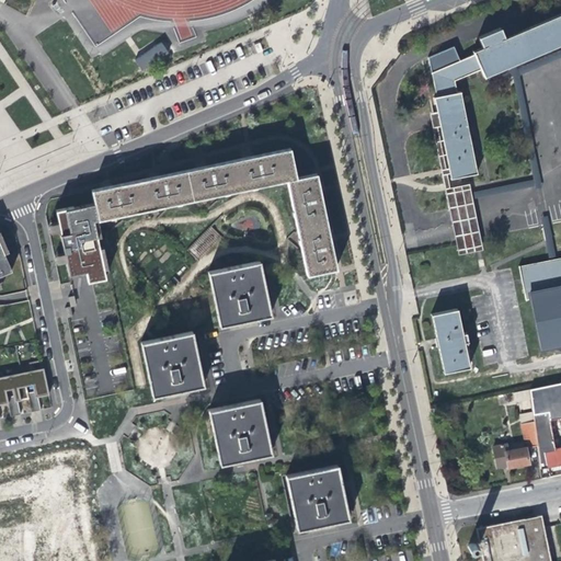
[(447,168),(448,174),(449,180),(476,174),(460,92),(456,93),(454,81),(479,70),(482,78),(508,66),(515,64),(560,43),(560,12),(504,37),(500,26),(477,36),(481,46),(471,50),(473,55),(459,61),(453,47),(427,58),(436,98),(433,98),(437,119),(441,135),(447,168)]
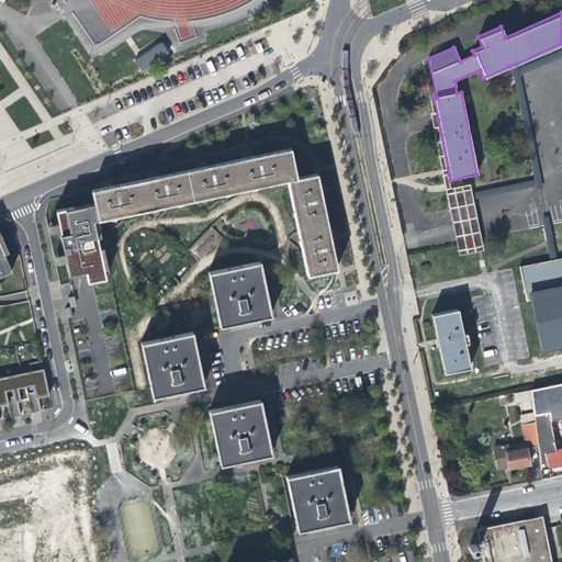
[(164,43),(137,63),(145,72),(170,54),(164,43)]
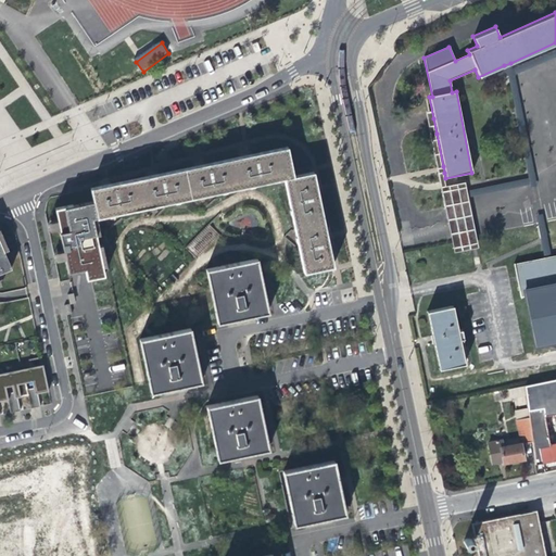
[(555,49),(512,67),(515,75),(555,57),(555,49)]
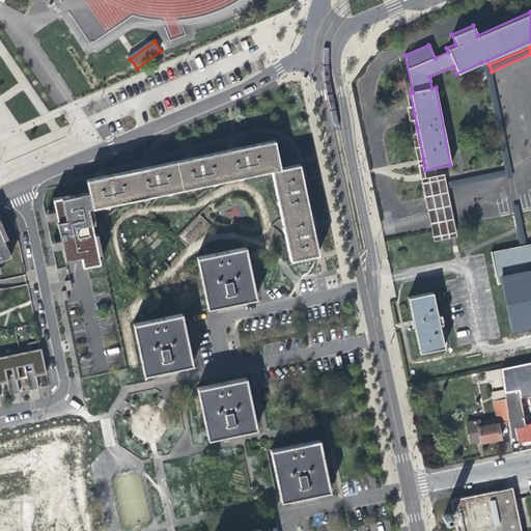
[(488,64),(487,60),(481,62),(485,74),(492,73),(492,72),(488,64)]
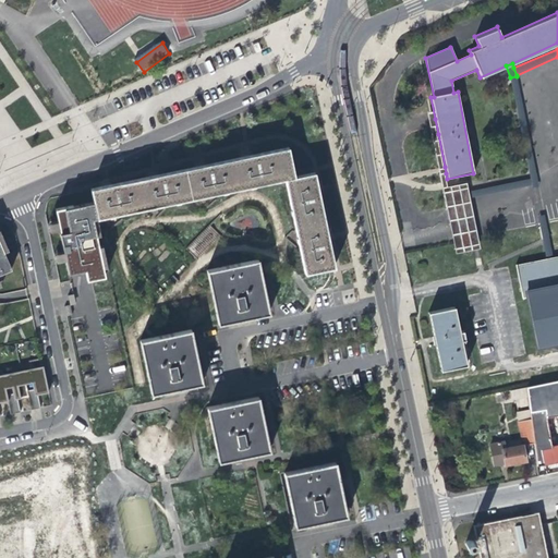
[(510,77),(531,179),(532,185),(536,205),(546,259),(553,257),(542,203),(538,185),(517,76),(510,77)]
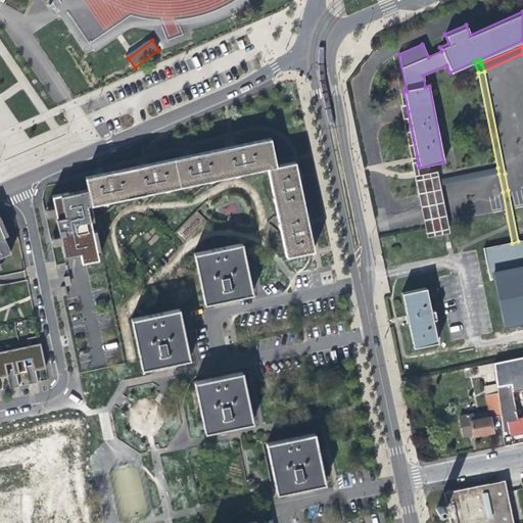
[(409,127),(411,126),(408,111),(400,113),(410,162),(419,207),(424,238),(449,234),(444,202),(441,185),(440,179),(439,172),(418,176),(415,163),(418,162),(417,156),(414,157),(409,127)]
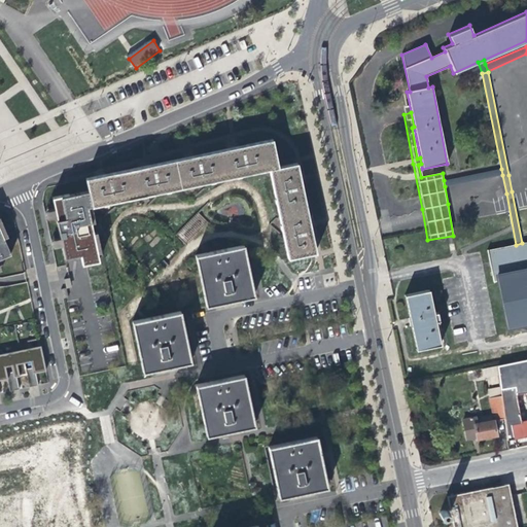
[(277,164),(273,140),(236,148),(191,157),(179,160),(185,187),(270,170),(278,168),(277,164)]
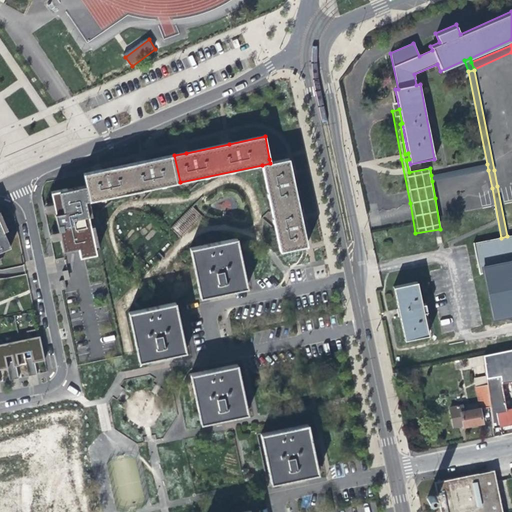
[(180,182),(174,155),(140,162),(99,171),(83,174),(86,186),(89,201),(180,182)]
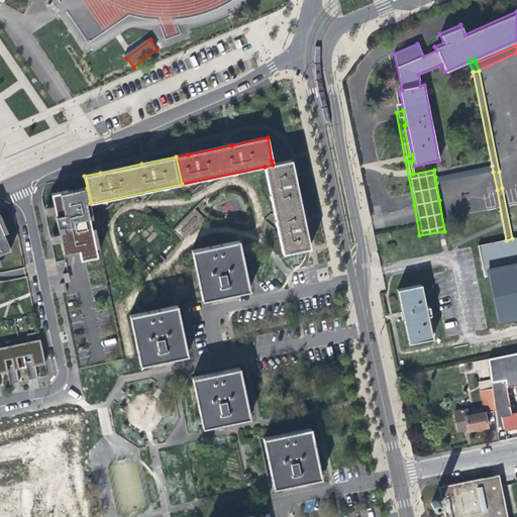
[(292,161),(273,165),(265,167),(283,253),(297,250),(309,248),(303,220),(295,176),(292,161)]
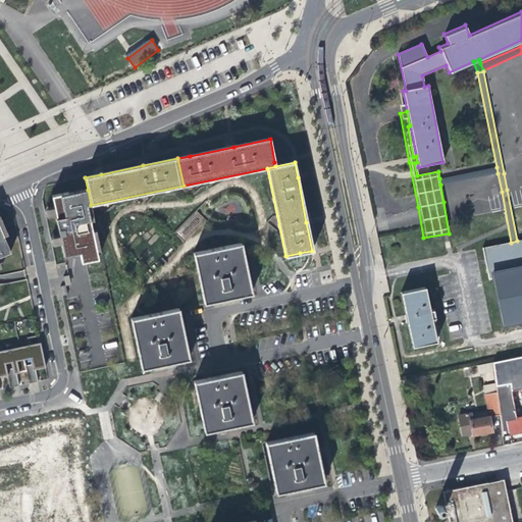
[(497,167),(439,178),(440,185),(498,173),(497,167)]
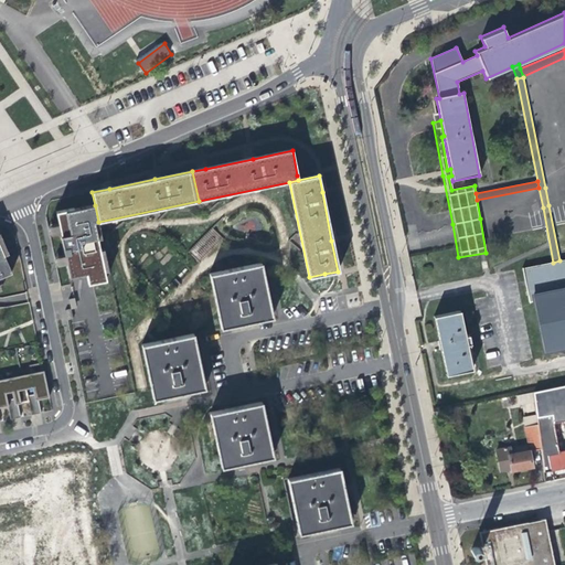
[(98,222),(95,205),(74,210),(56,213),(59,225),(61,233),(62,236),(61,237),(65,256),(66,264),(70,278),(86,275),(88,285),(107,281),(105,272),(94,223),(98,222)]
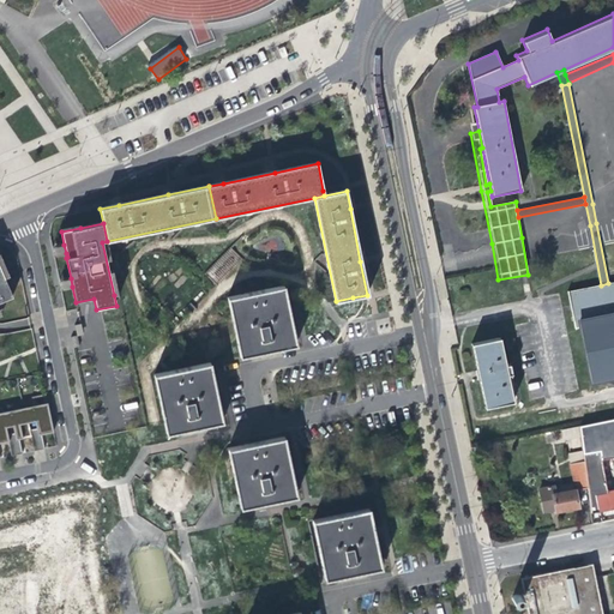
[(119,295),(107,241),(102,242),(114,295),(119,295)]
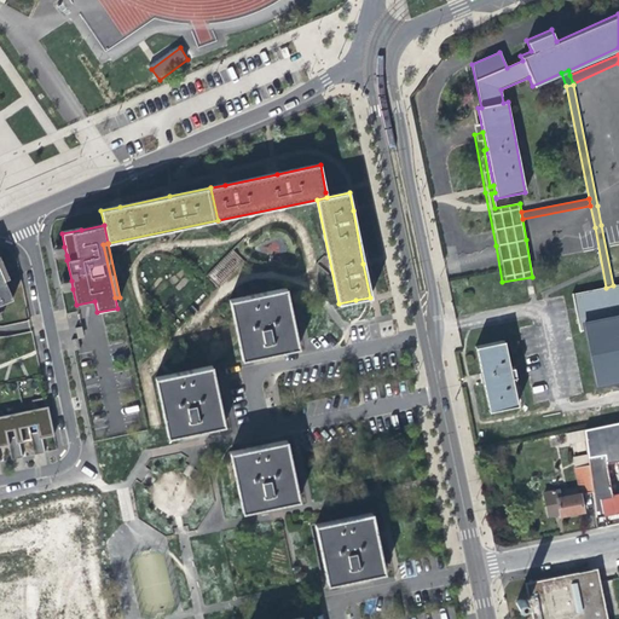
[(67,255),(64,247),(53,249),(56,258),(67,255)]
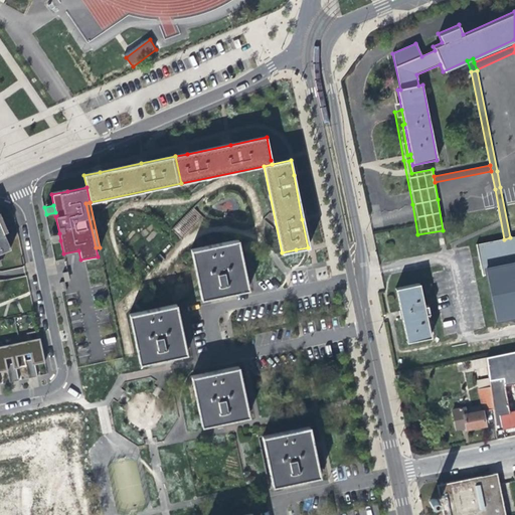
[(0,212),(0,265),(2,265),(0,260),(0,253),(11,249),(4,234),(8,232),(4,222),(0,213),(0,212)]
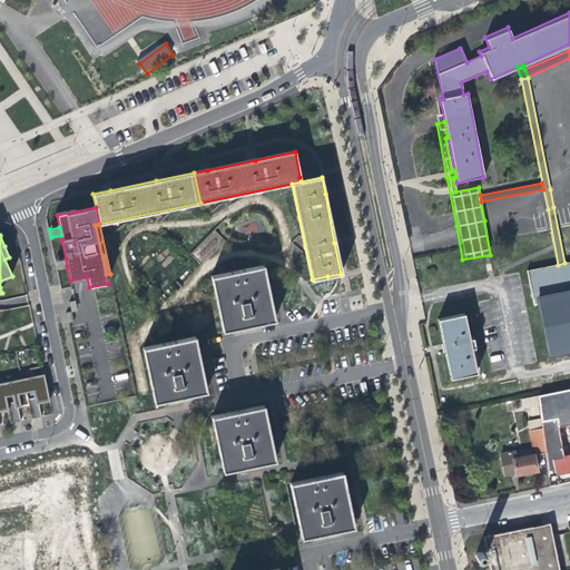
[(67,266),(66,258),(56,259),(58,268),(67,266)]
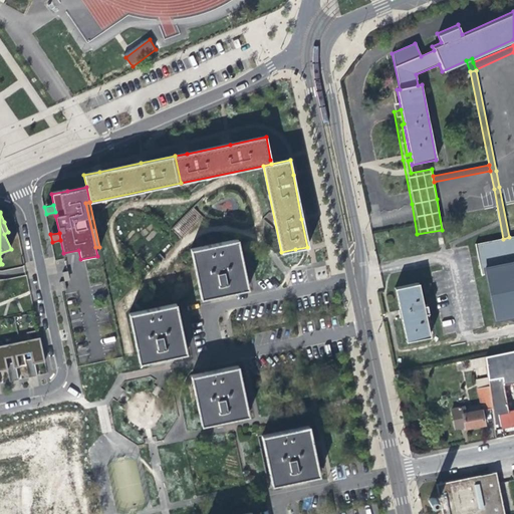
[(513,236),(509,237),(503,239),(474,244),(481,276),(485,275),(495,321),(513,316),(513,236)]
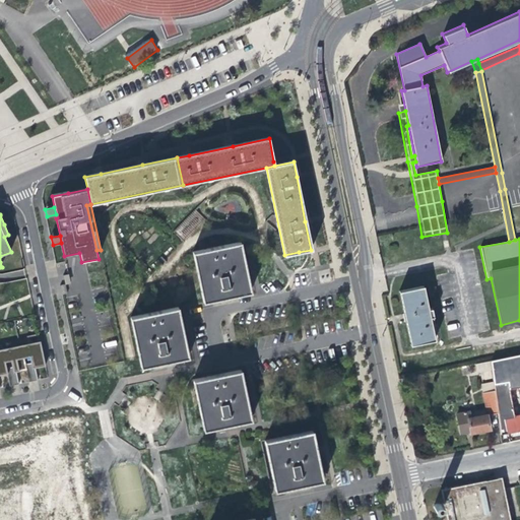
[(225,298),(250,293),(244,263),(240,243),(192,253),(202,303),(225,298)]
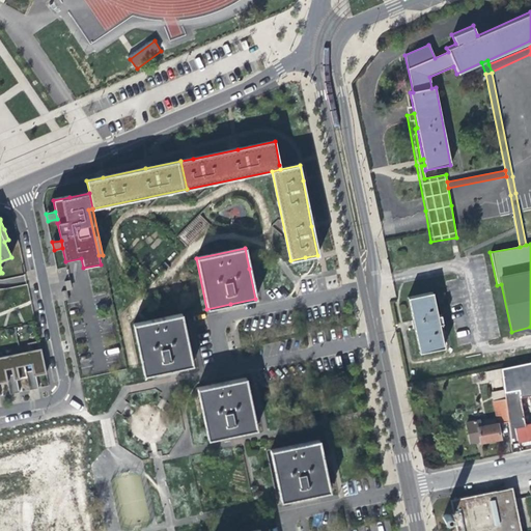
[(441,326),(445,325),(443,315),(439,316),(435,294),(409,299),(414,324),(420,354),(446,350),(441,326)]
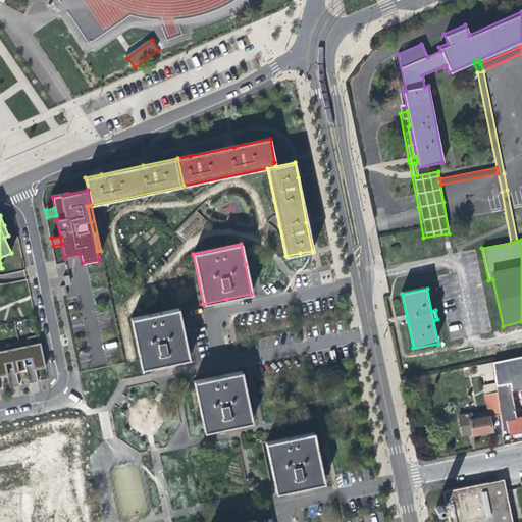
[(140,359),(142,369),(190,359),(178,309),(131,319),(140,359)]
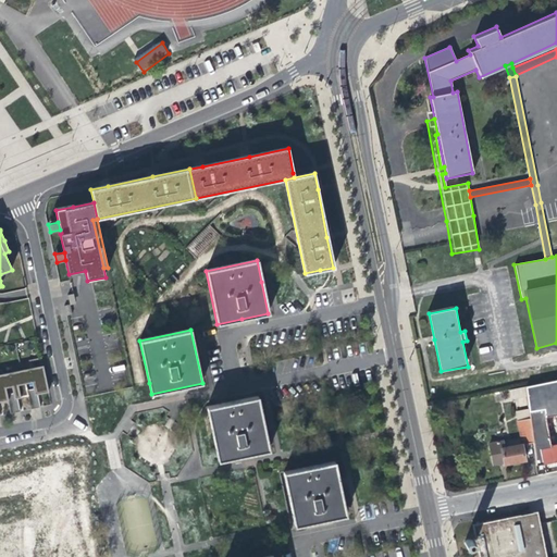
[(49,392),(44,366),(22,370),(27,397),(38,395),(40,394),(49,392)]
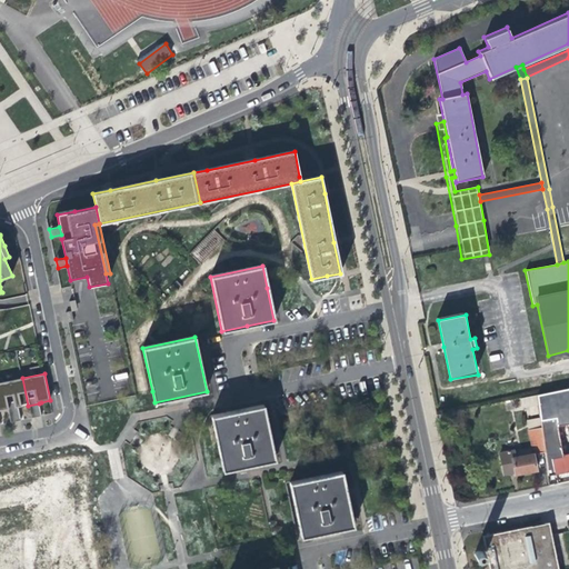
[(2,382),(8,409),(19,407),(21,407),(28,406),(22,378),(2,382)]
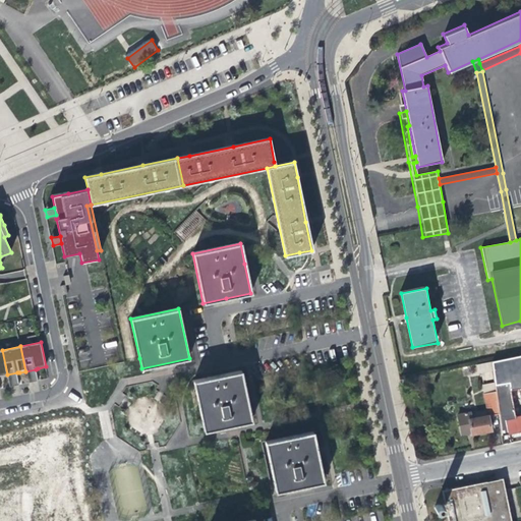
[(512,364),(520,362),(520,355),(490,362),(491,370),(493,373),(513,369),(512,364)]
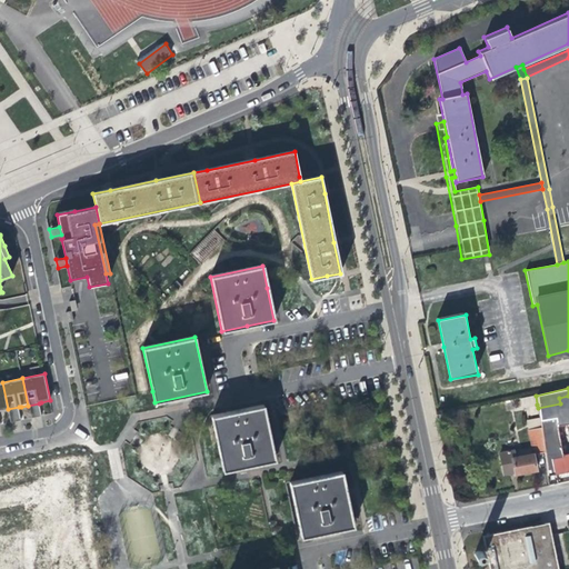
[(521,408),(537,405),(536,396),(519,399),(521,408)]
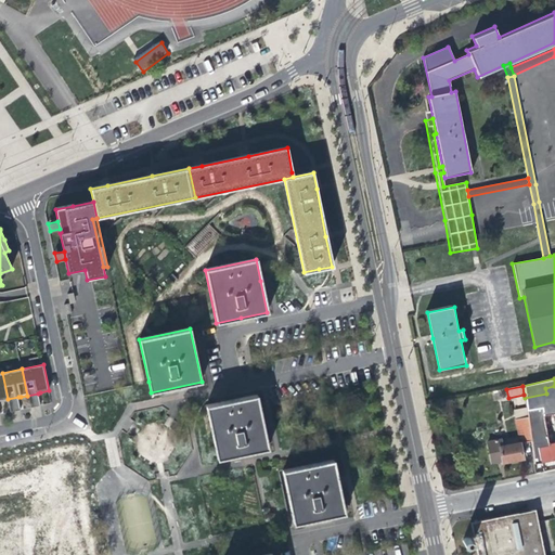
[(41,407),(38,394),(27,396),(30,409),(36,408),(41,407)]
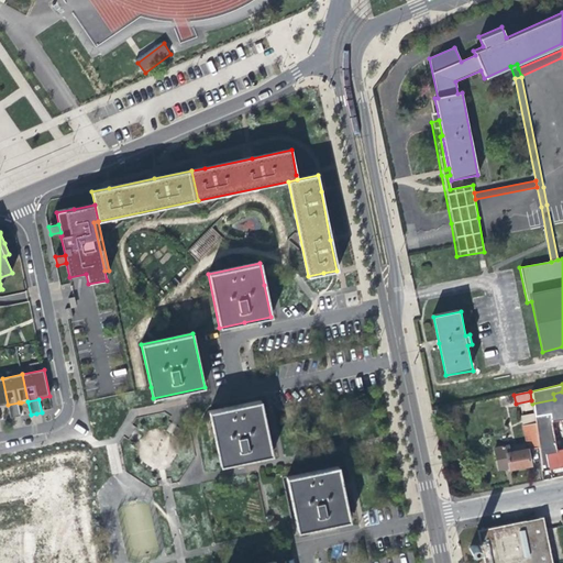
[(209,412),(221,465),(272,455),(261,401),(209,412)]
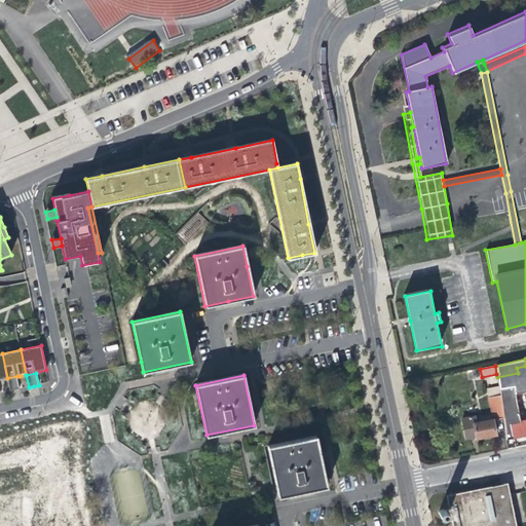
[(20,389),(17,376),(7,378),(9,391),(14,390),(20,389)]
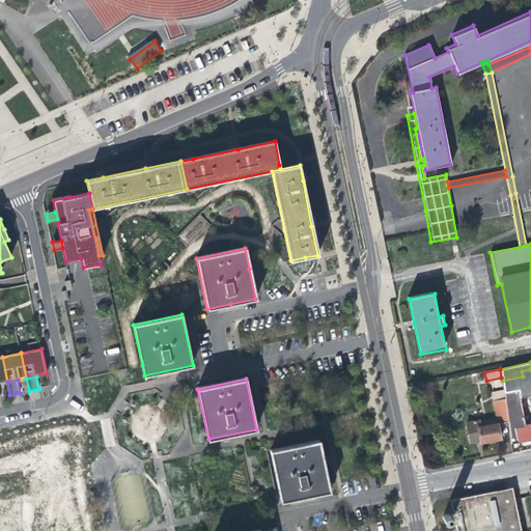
[(492,392),(493,401),(504,399),(504,396),(503,390),(492,392)]
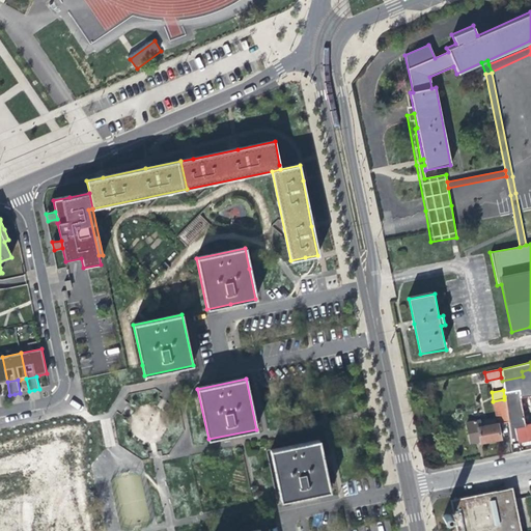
[(519,394),(504,396),(504,399),(507,421),(524,419),(519,394)]
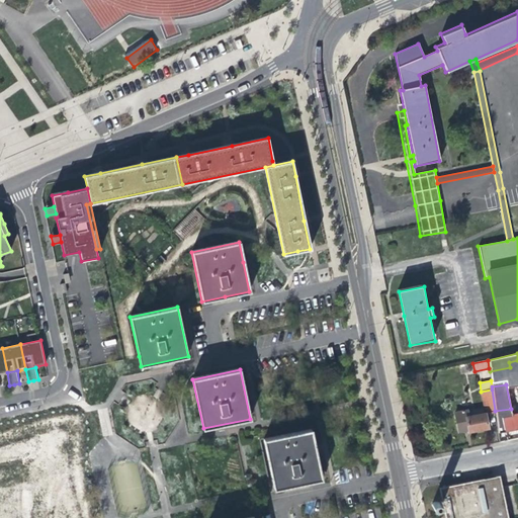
[(485,414),(495,411),(492,390),(481,392),(481,393),(484,412),(466,416),(465,411),(452,413),(456,432),(462,431),(467,430),(467,432),(487,428),(485,414)]
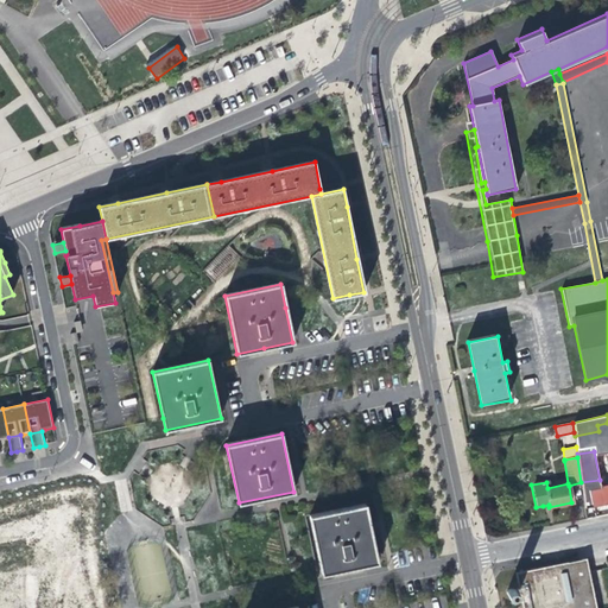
[(607,486),(589,489),(591,506),(606,502),(607,501),(607,486)]
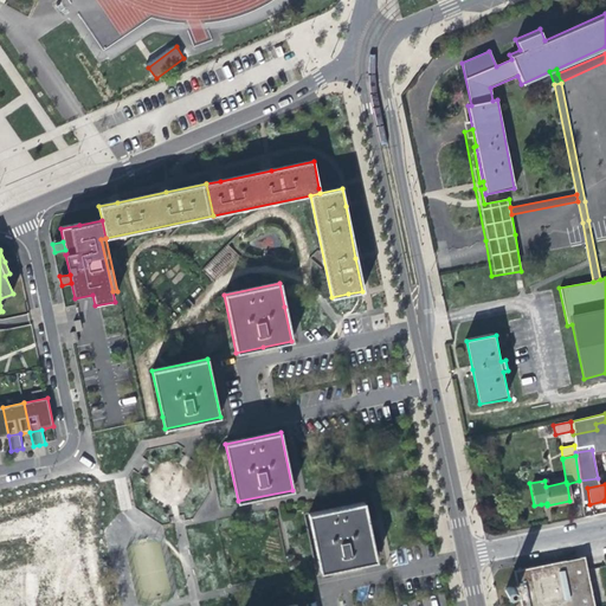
[(309,514),(321,571),(375,560),(363,502),(309,514)]
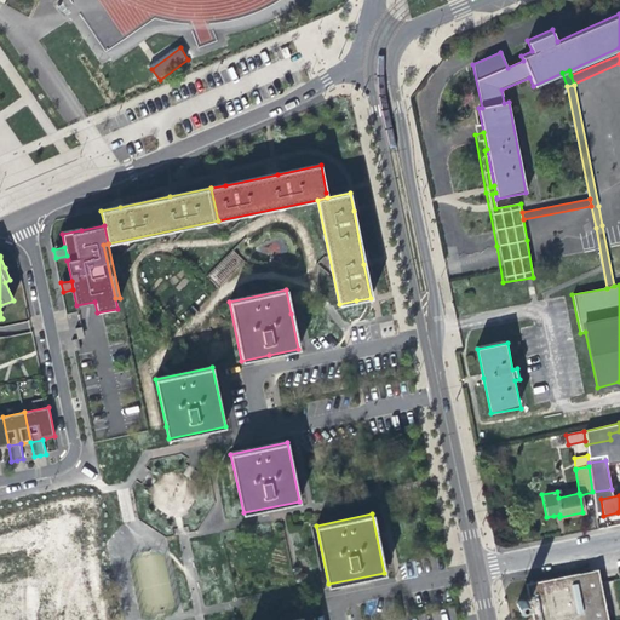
[(526,584),(533,619),(607,619),(600,584),(597,568),(526,584)]
